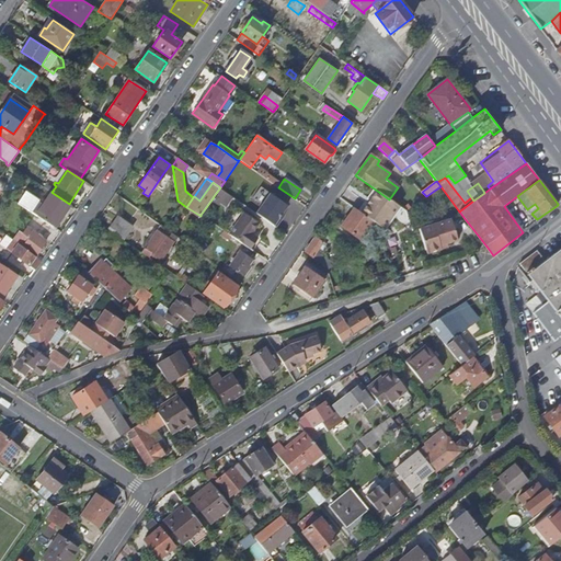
[(220,187),(214,196),(227,205),(232,197),(221,189),(220,187)]
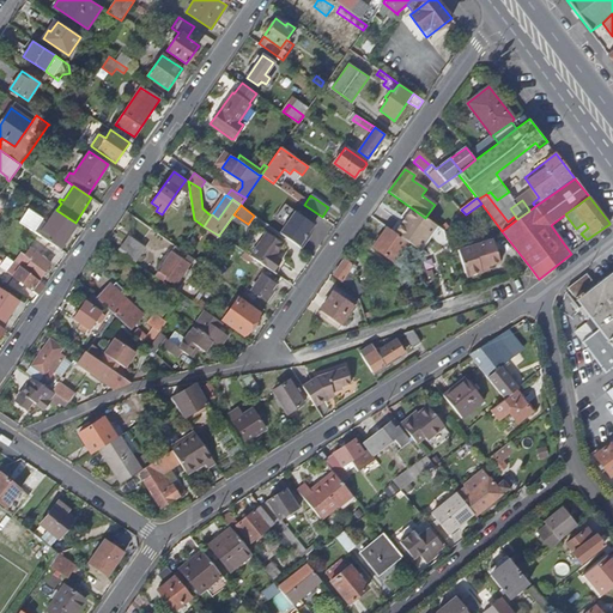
[(412,208),(395,232),(404,238),(408,242),(418,249),(436,225),(425,218),(412,208)]
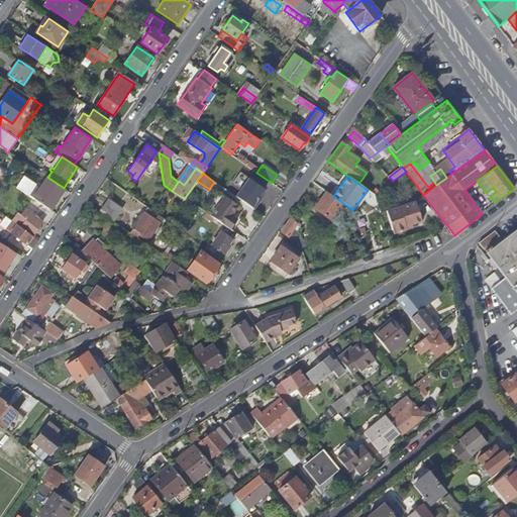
[(64,188),(48,178),(36,196),(30,192),(34,185),(23,178),(17,188),(49,209),(64,188)]
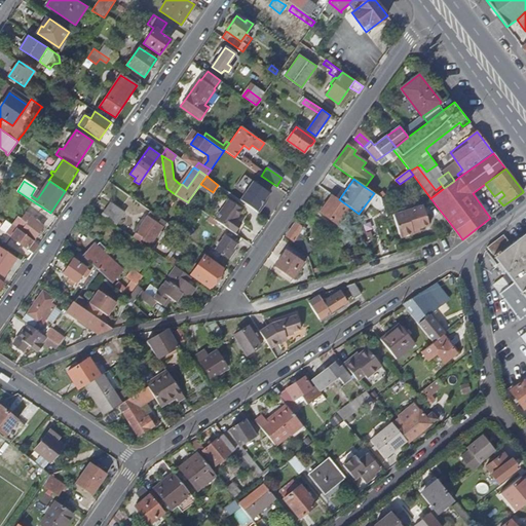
[(269,192),(253,181),(240,200),(258,213),(266,200),(264,199),(267,195),(269,192)]
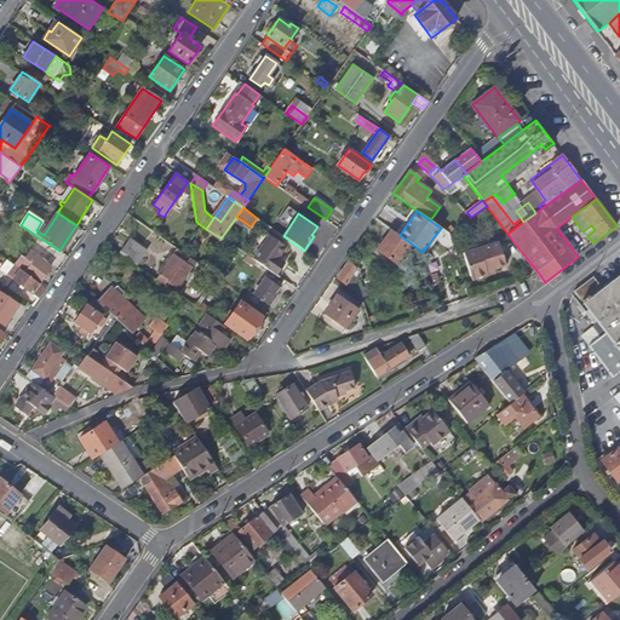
[(250,229),(251,227),(236,217),(235,219),(250,229)]
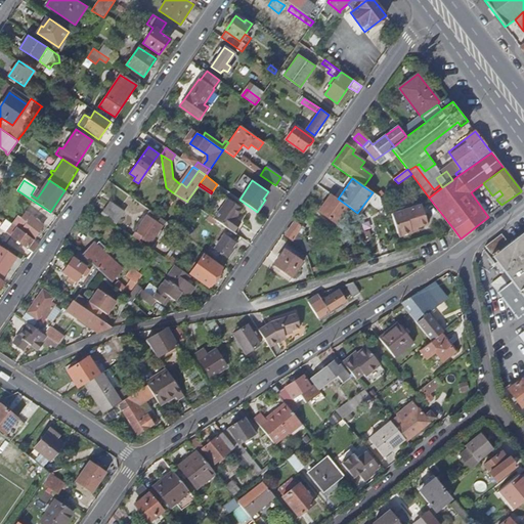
[(349,207),(345,204),(331,194),(319,212),(337,224),(349,207)]
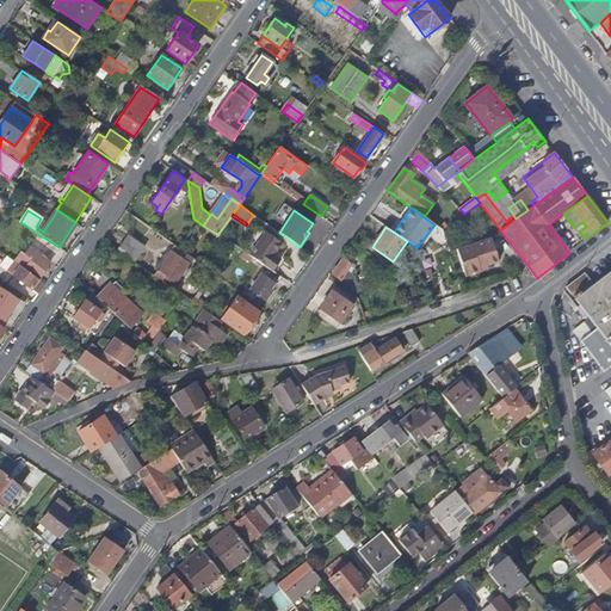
[(251,255),(277,275),(284,264),(272,254),(281,244),(266,234),(251,255)]
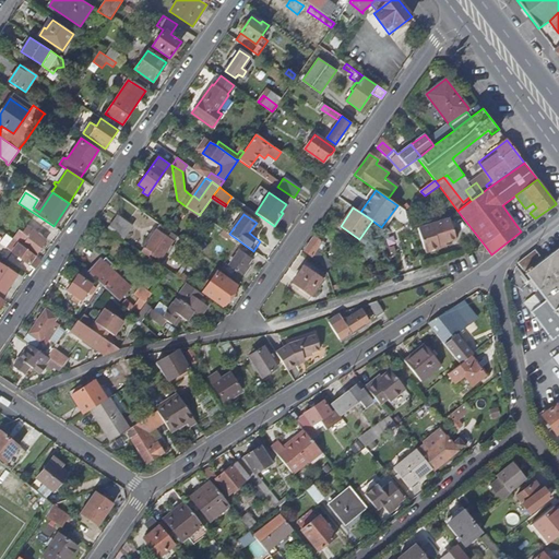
[(108,228),(123,239),(132,227),(116,216),(108,228)]
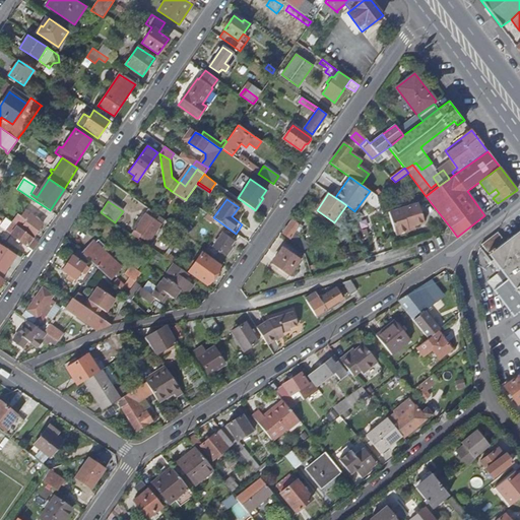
[(415,206),(389,215),(395,235),(400,238),(406,235),(408,231),(425,225),(421,215),(419,216),(415,206)]
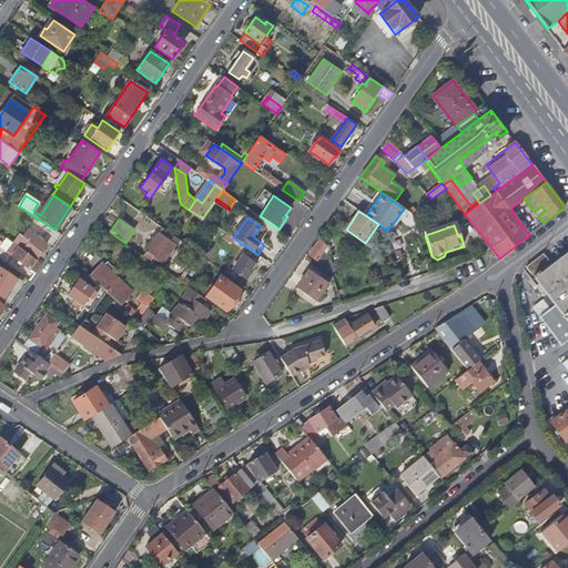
[(180,240),(168,231),(162,227),(143,255),(151,261),(153,259),(162,265),(180,240)]
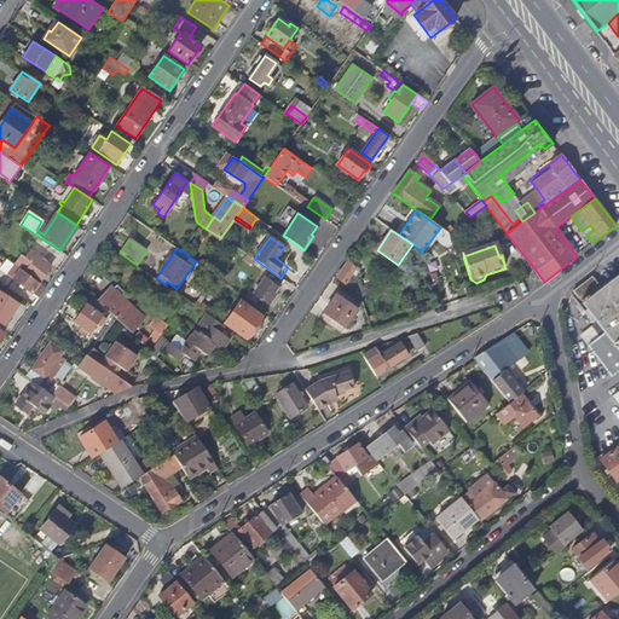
[(30,262),(25,271),(40,282),(51,267),(30,253),(25,259),(30,262)]
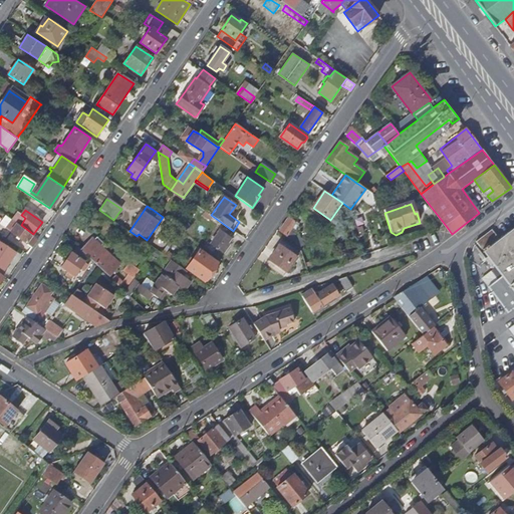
[(279,231),(286,236),(290,231),(295,223),(288,218),(279,231)]
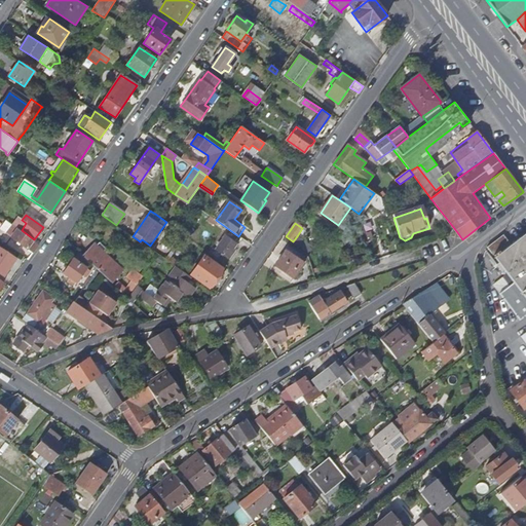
[(33,240),(12,225),(6,233),(27,249),(33,240)]
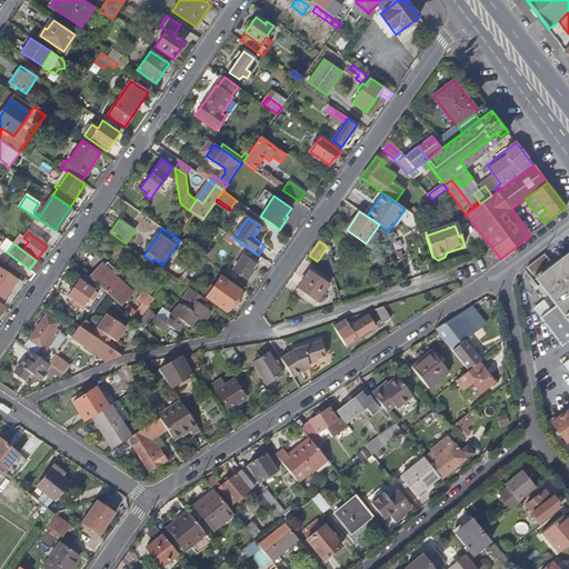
[(568,251),(552,265),(535,278),(539,283),(549,297),(547,298),(548,299),(545,301),(552,310),(541,318),(562,346),(568,340),(568,251)]
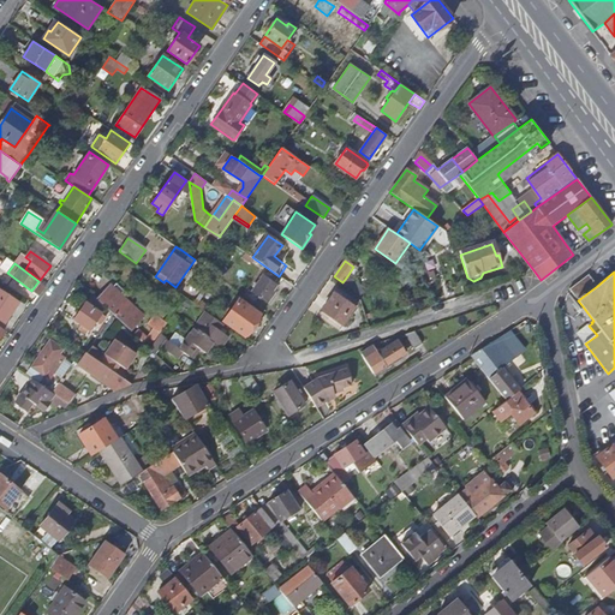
[(569,290),(571,291),(578,300),(597,286),(589,274),(569,290)]
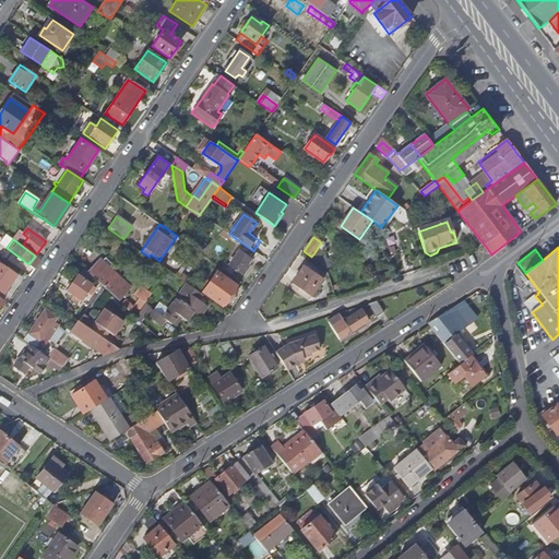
[(228,265),(241,273),(251,259),(239,251),(228,265)]
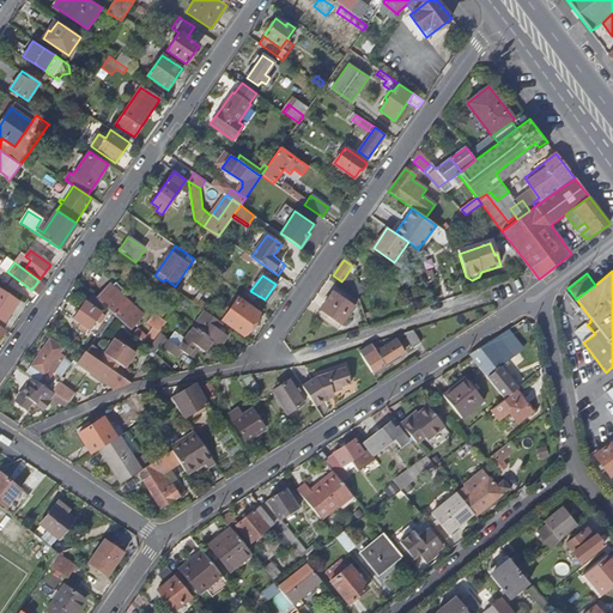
[(340,281),(358,295),(360,297),(363,298),(364,295),(368,291),(346,275),(341,281),(340,281)]
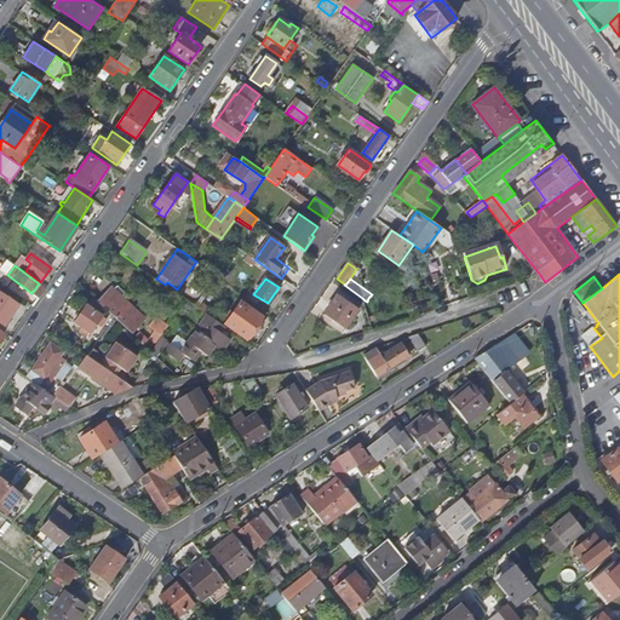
[(39,299),(46,288),(39,283),(32,293),(39,299)]
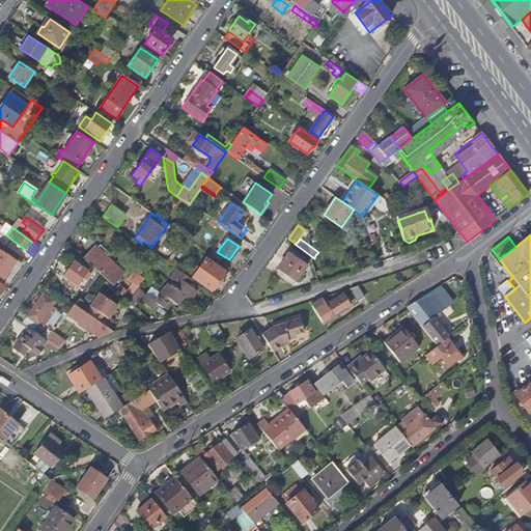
[(89,263),(99,272),(113,286),(124,274),(94,246),(83,258),(89,263)]
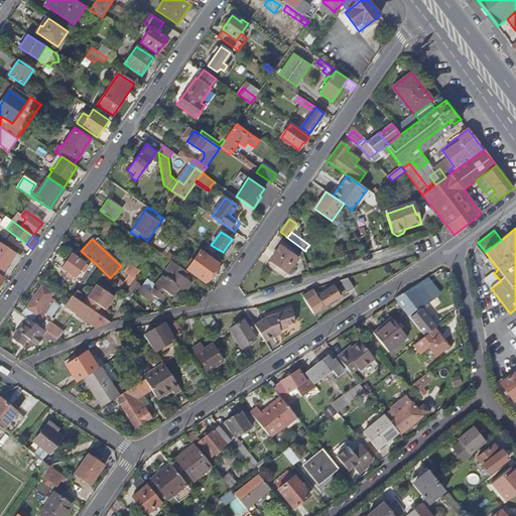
[(0,268),(4,271),(15,254),(0,244),(0,268)]
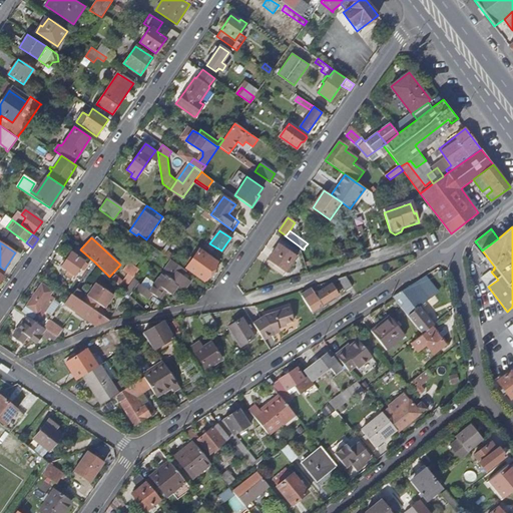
[(172,243),(164,255),(170,260),(178,248),(172,243)]
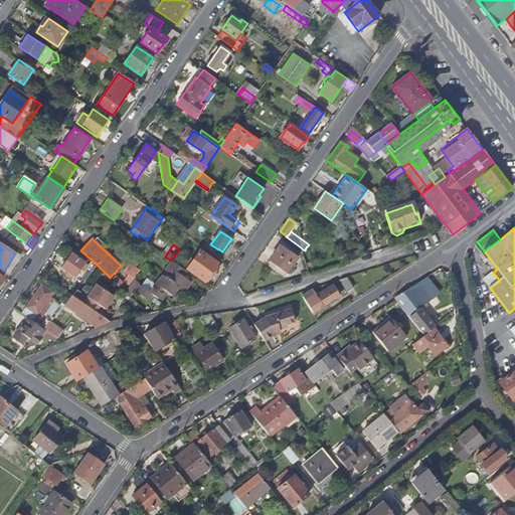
[(270,261),(287,272),(297,258),(280,245),(270,261)]
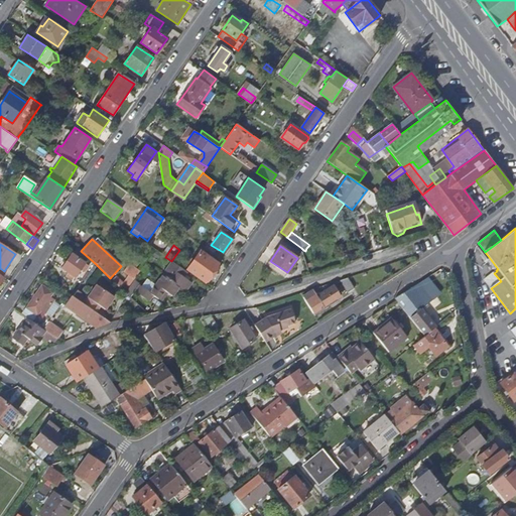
[(61,268),(75,277),(84,263),(83,262),(87,256),(81,251),(78,247),(73,255),(72,254),(61,268)]
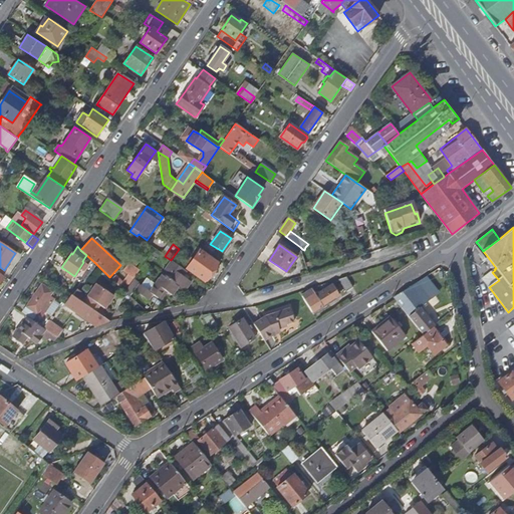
[(186,268),(205,281),(218,263),(199,250),(186,268)]
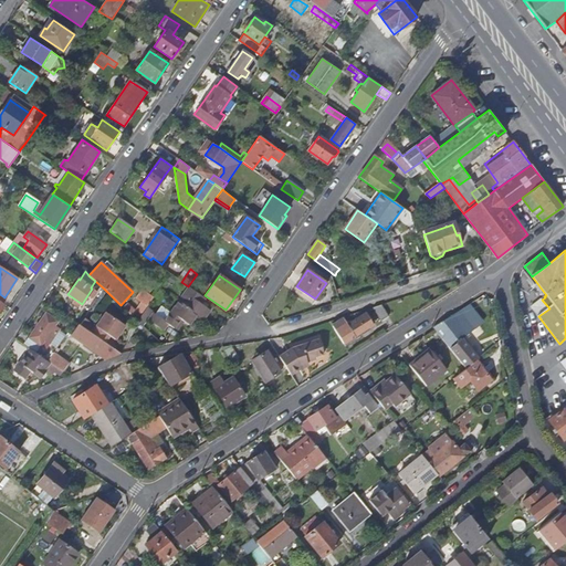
[(376,290),(383,287),(380,281),(374,283),(376,290)]
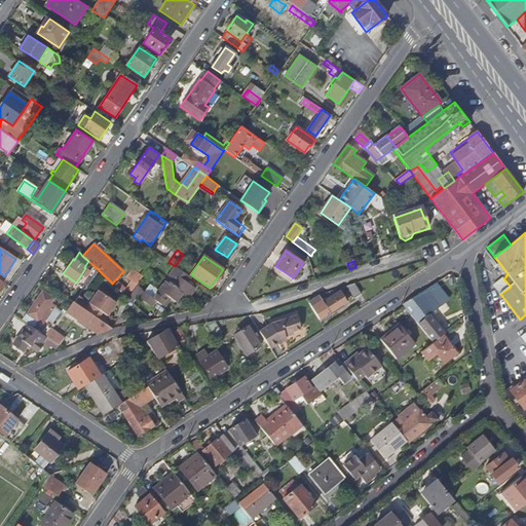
[(191,277),(175,266),(175,267),(152,298),(143,292),(138,298),(152,307),(155,302),(160,305),(166,298),(174,303),(176,302),(182,293),(189,297),(195,289),(188,284),(189,282),(191,277)]
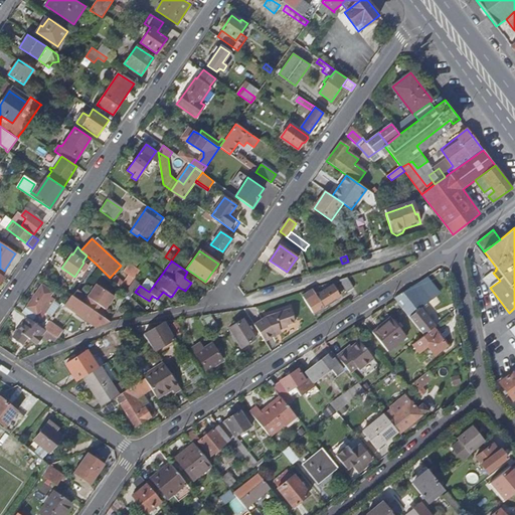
[(126,292),(140,271),(129,264),(123,272),(129,276),(125,282),(117,278),(114,281),(126,292)]
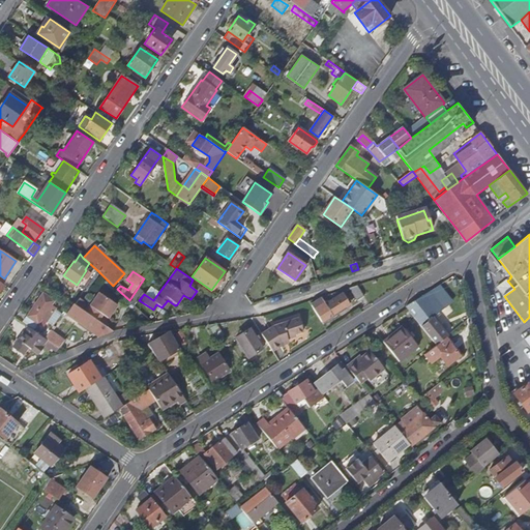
[(357,286),(349,288),(357,300),(363,296),(357,286)]
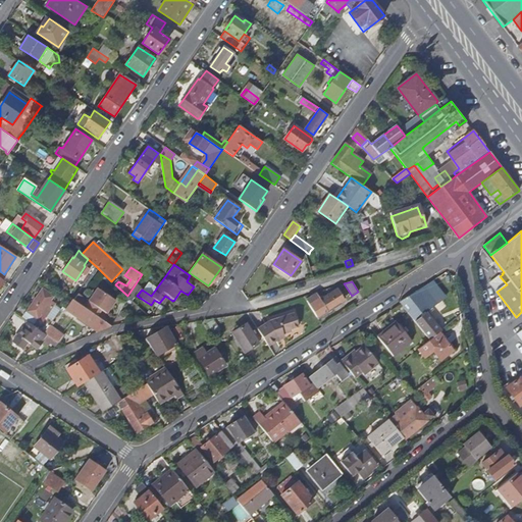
[(400,302),(401,304),(415,321),(426,313),(438,303),(424,285),(400,302)]
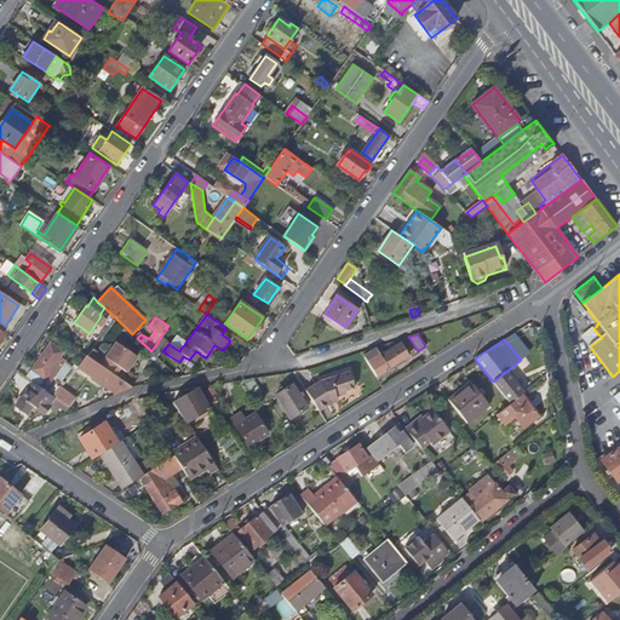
[(93,349),(87,356),(120,379),(125,371),(131,374),(141,360),(120,344),(110,359),(109,360),(93,349)]
